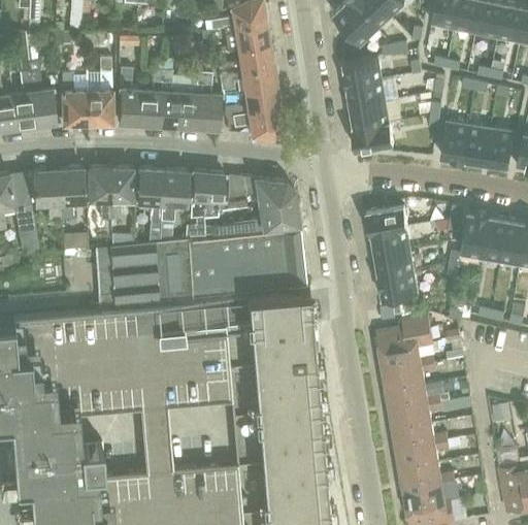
[(19,0),(19,8),(28,8),(28,0),(19,0)]
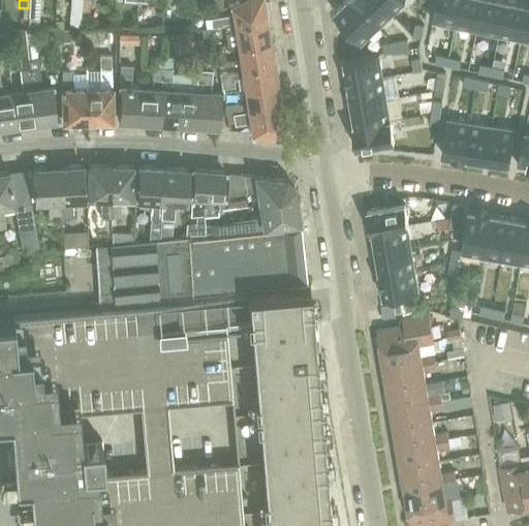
[(38,23),(39,0),(28,0),(28,8),(27,22),(38,23)]
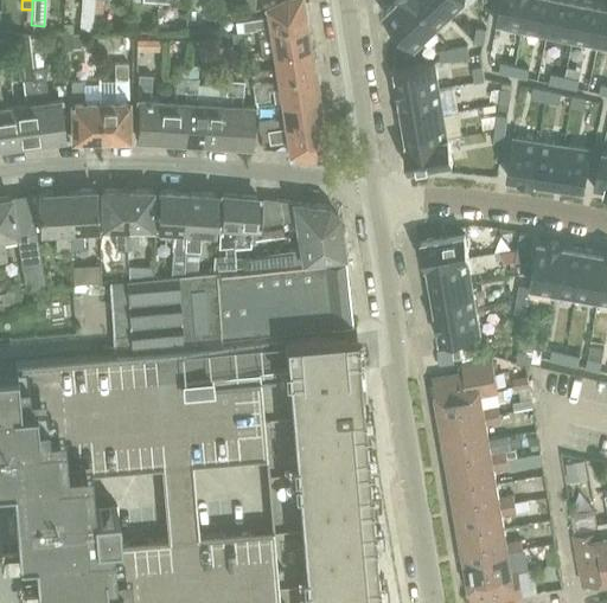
[(81,0),(80,32),(93,32),(95,0),(94,0),(81,0)]
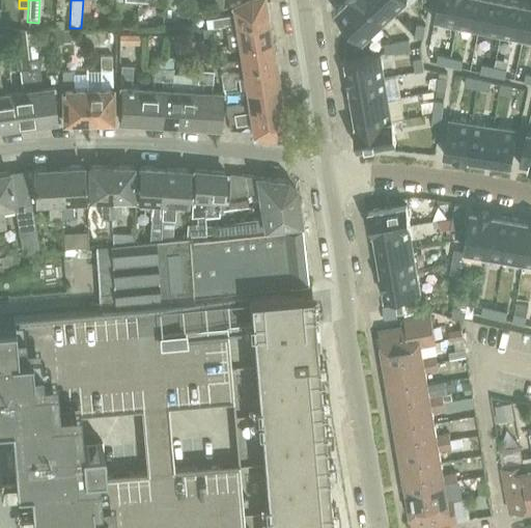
[(212,21),(213,29),(226,27),(249,23),(249,21),(257,20),(257,23),(267,22),(266,14),(268,12),(266,0),(246,0),(232,6),(233,17),(225,19),(212,21)]
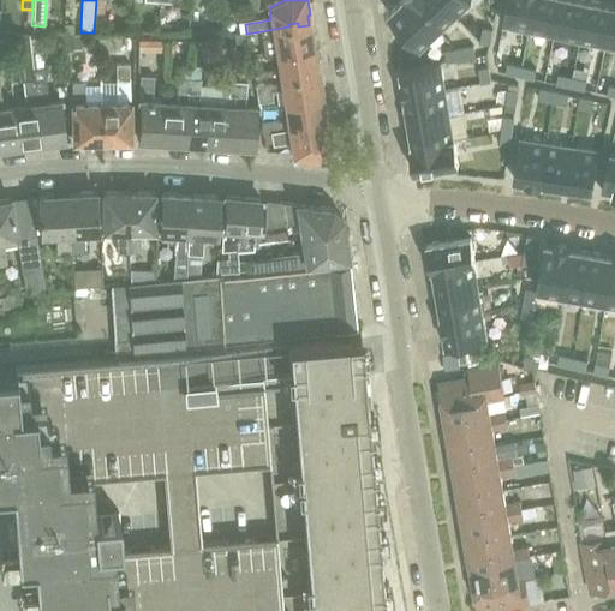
[(248,0),(248,13),(257,13),(257,0),(248,0)]
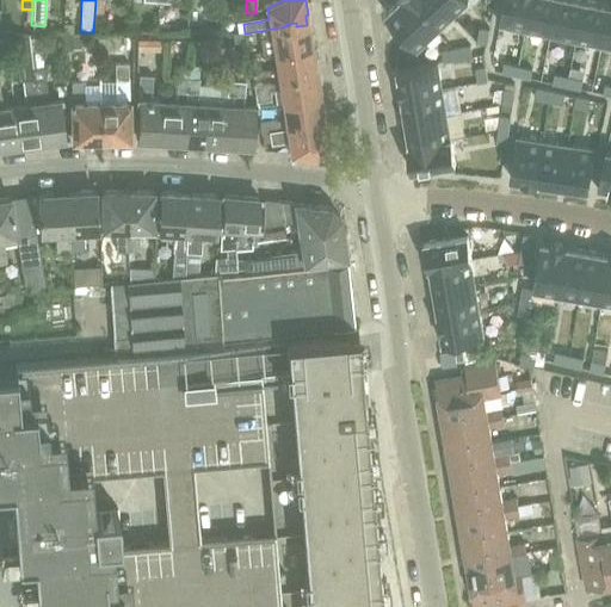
[(403,0),(402,0),(386,17),(418,49),(434,32),(403,0)]
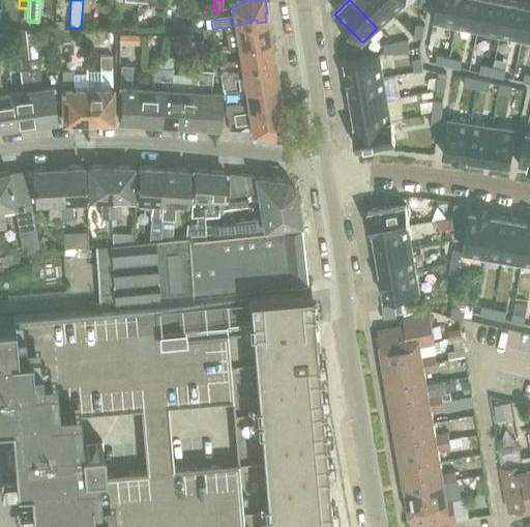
[(350,0),(377,28),(391,15),(377,0),(348,0),(349,0),(350,0)]
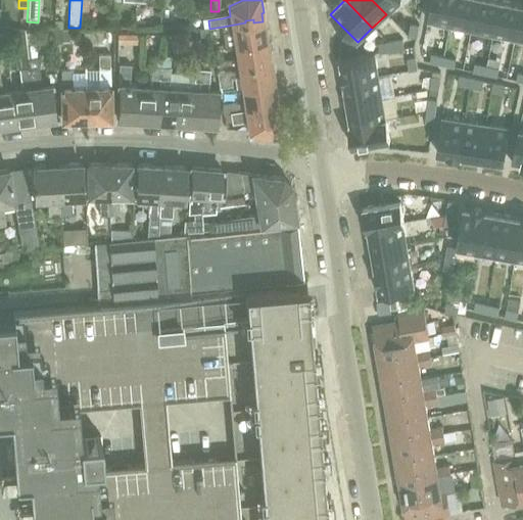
[(372,0),(386,14),(401,0),(400,0),(372,0)]
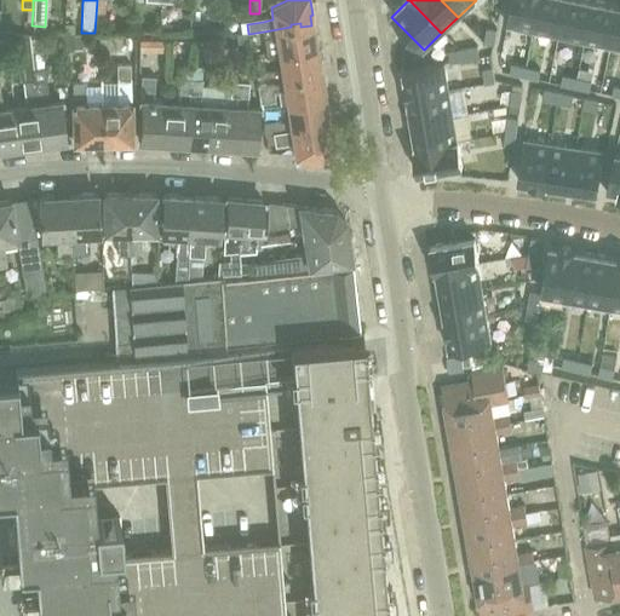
[(512,0),(506,27),(534,33),(540,0),(512,0)]
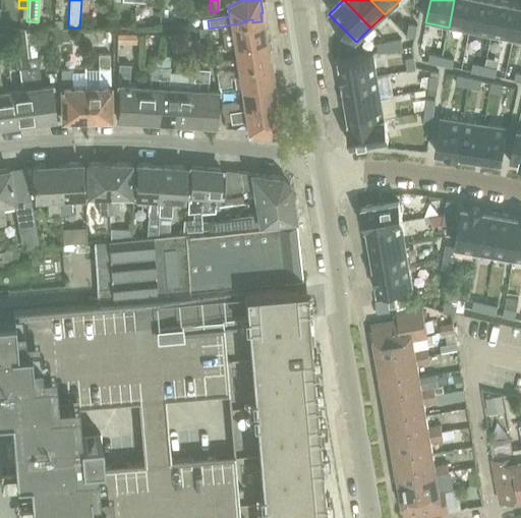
[(454,0),(449,27),(470,32),(476,0),(454,0)]
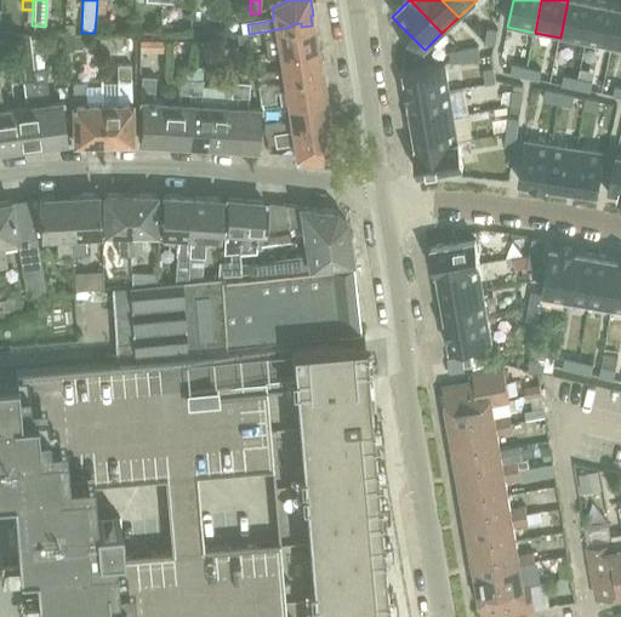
[(581,0),(568,0),(560,38),(586,44),(594,3),(581,0)]
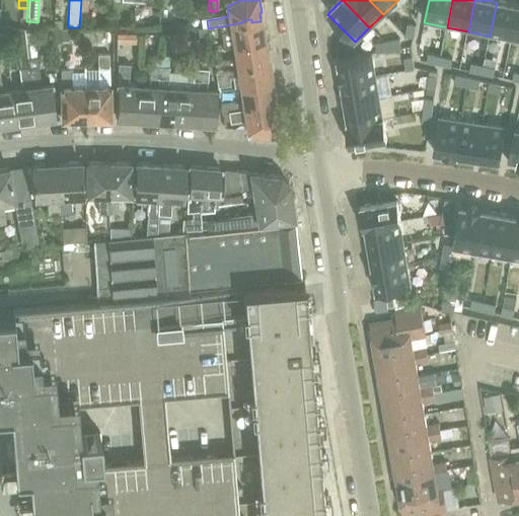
[(518,7),(497,2),(490,37),(511,41),(518,7)]
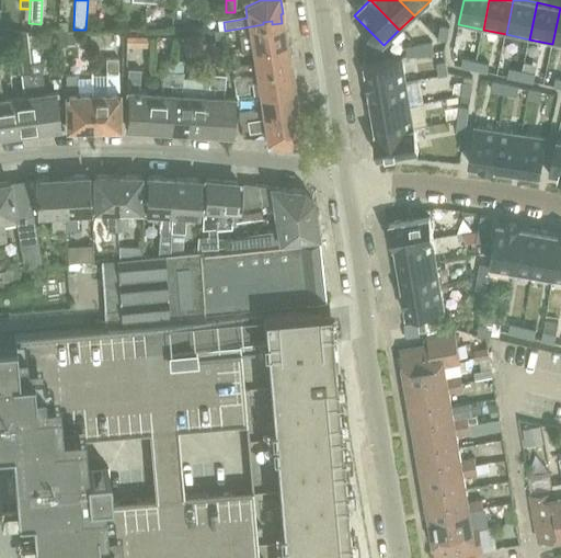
[(252,50),(287,44),(285,27),(283,29),(282,23),(272,24),(272,21),(263,22),(263,24),(239,29),(242,53),(252,50)]
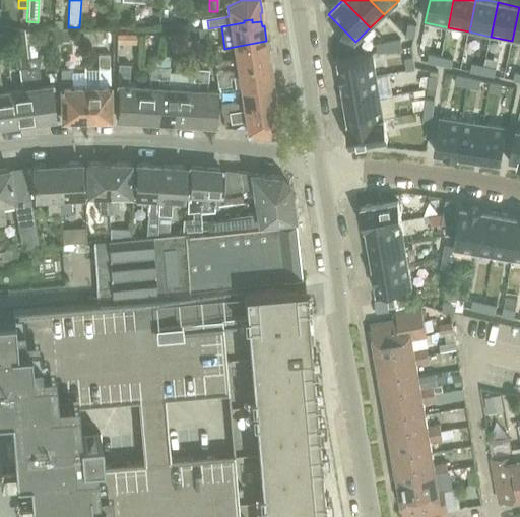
[(406,38),(414,40),(416,27),(408,25),(406,38)]
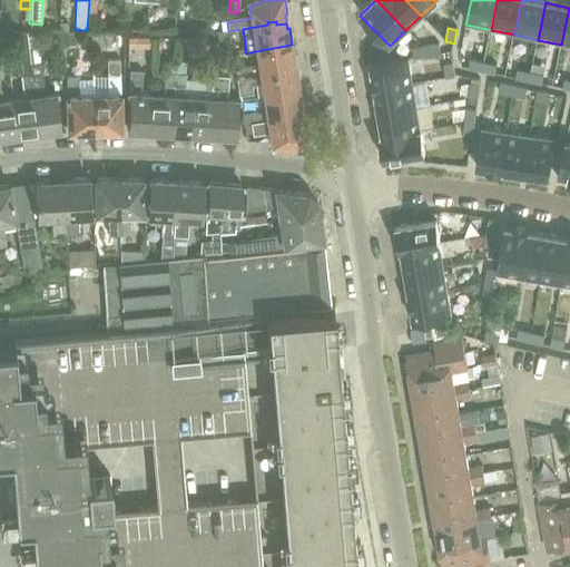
[(18,51),(28,50),(26,33),(15,36),(17,51),(18,51)]
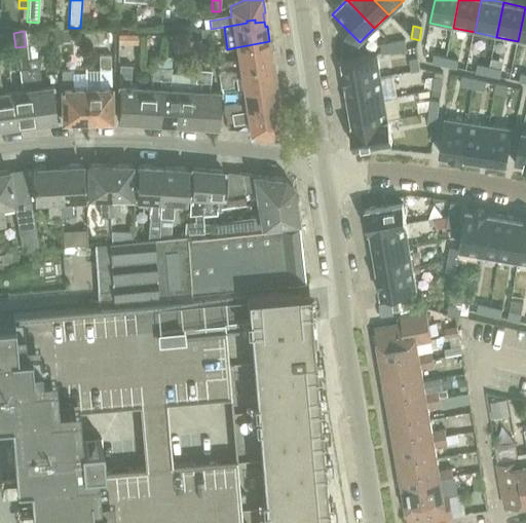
[(272,58),(269,41),(236,47),(238,61),(217,64),(219,72),(254,67),(254,65),(262,64),(263,67),(271,66),(270,58),(272,58)]
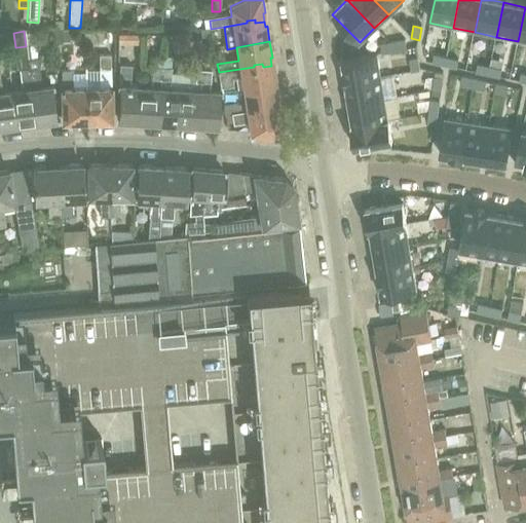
[(405,42),(392,44),(395,52),(407,50),(405,42)]
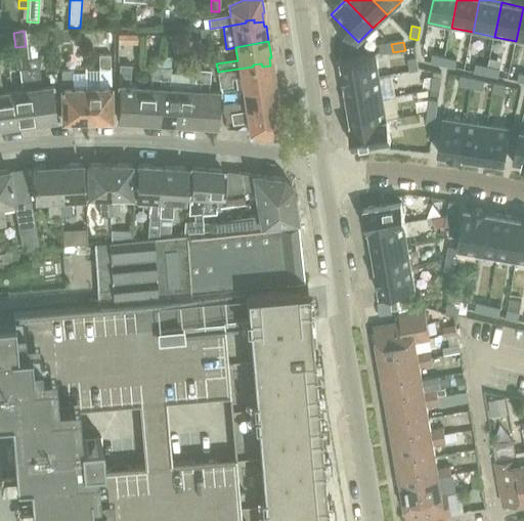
[(381,54),(393,52),(391,44),(379,46),(381,54)]
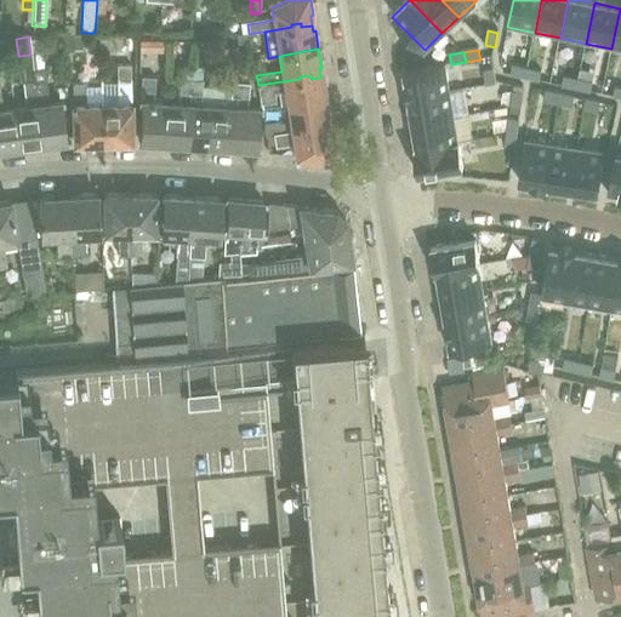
[(408,102),(409,102),(409,100),(450,92),(445,66),(404,73),(406,84),(405,85),(408,102)]
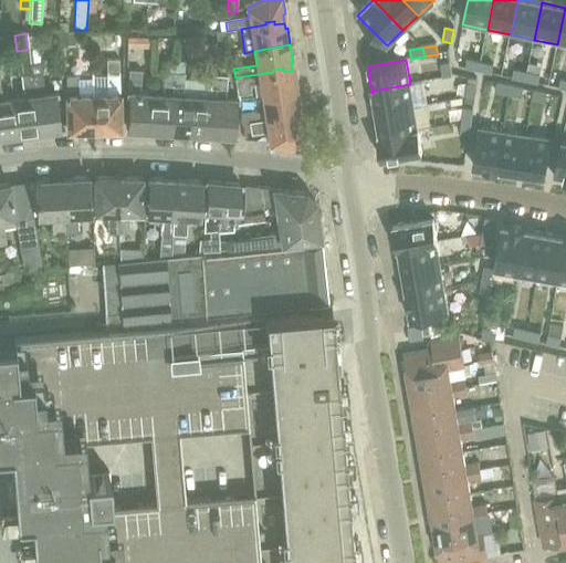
[(480,63),(467,61),(465,70),(479,73),(480,63)]
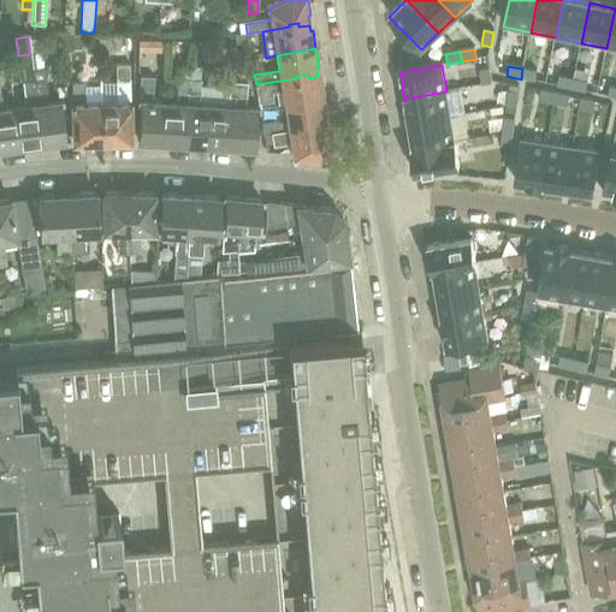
[(537,72),(522,69),(521,79),(534,82),(537,72)]
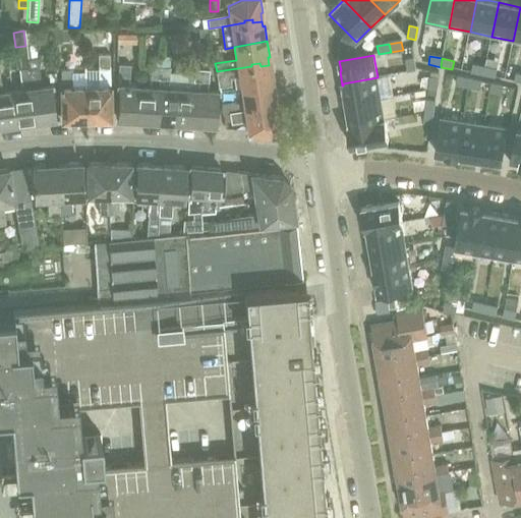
[(38,59),(27,61),(29,70),(36,123),(41,122),(41,125),(56,123),(52,88),(41,89),(38,59)]
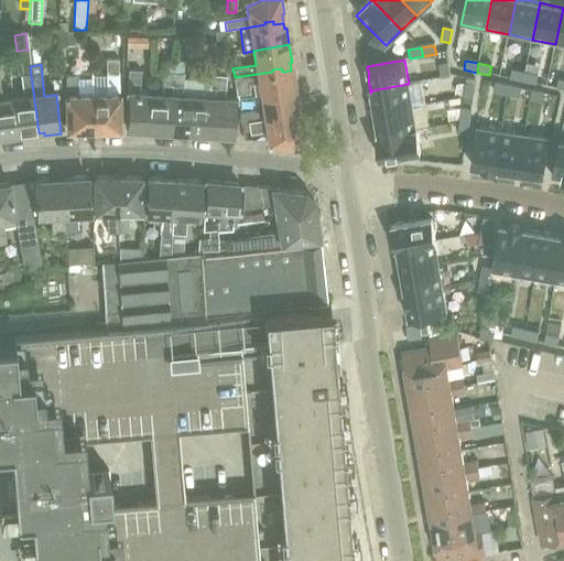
[(451,77),(448,64),(440,65),(442,78),(451,77)]
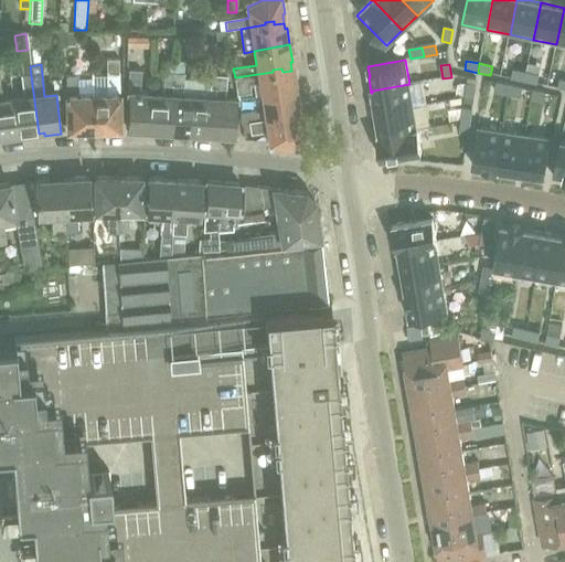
[(92,78),(92,96),(93,135),(110,135),(110,130),(120,130),(119,66),(106,66),(106,78),(92,78)]
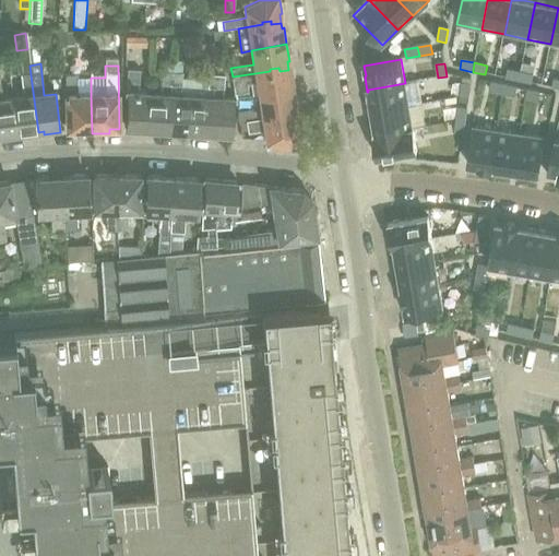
[(247,94),(246,84),(257,83),(259,96),(294,91),(292,74),(289,74),(288,70),(280,71),(278,68),(270,69),(270,71),(233,77),(235,96),(247,94)]
